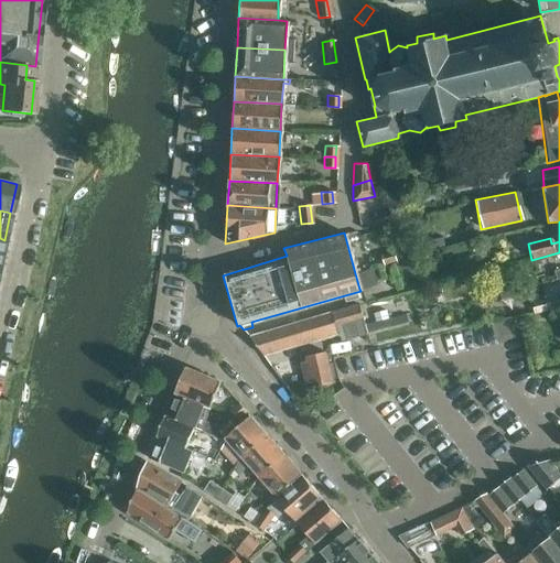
[(392,262),(390,253),(378,257),(380,266),(392,262)]
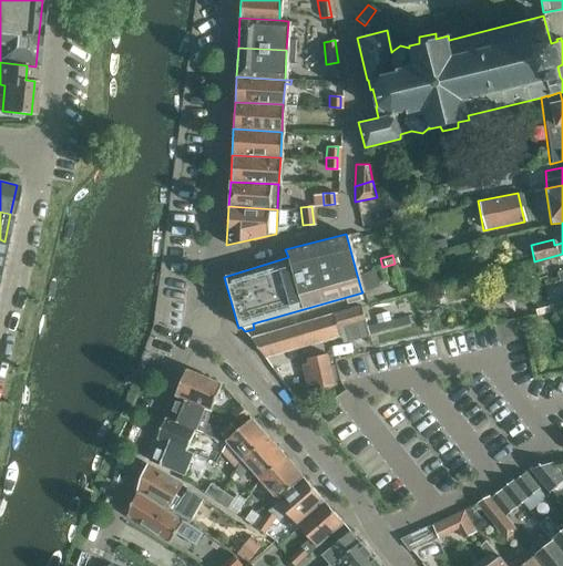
[(374,270),(357,275),(361,290),(377,287),(374,270)]
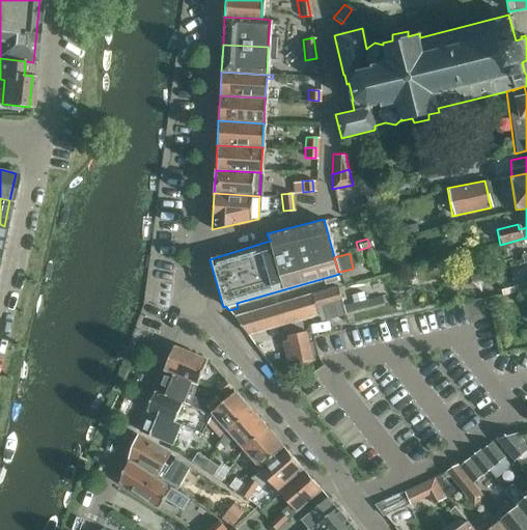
[(341,306),(336,287),(233,316),(246,334),(316,313),(319,322),(343,315),(341,306)]
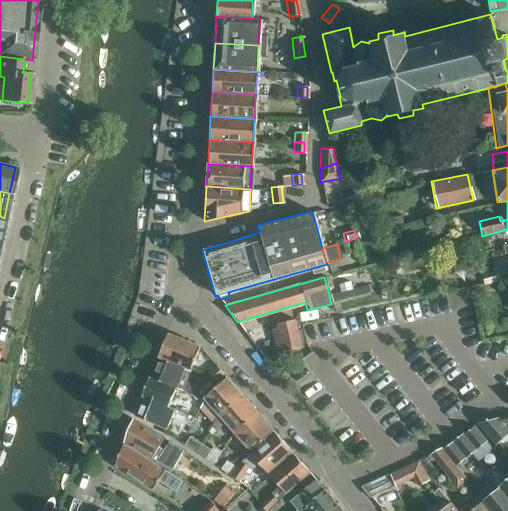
[(329,295),(331,304),(368,294),(366,286),(329,295)]
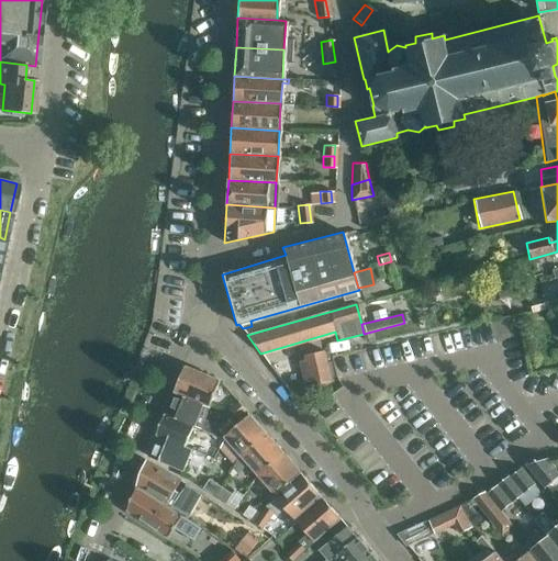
[(328,382),(322,350),(303,355),(304,359),(298,360),(302,383),(309,381),(310,385),(328,382)]
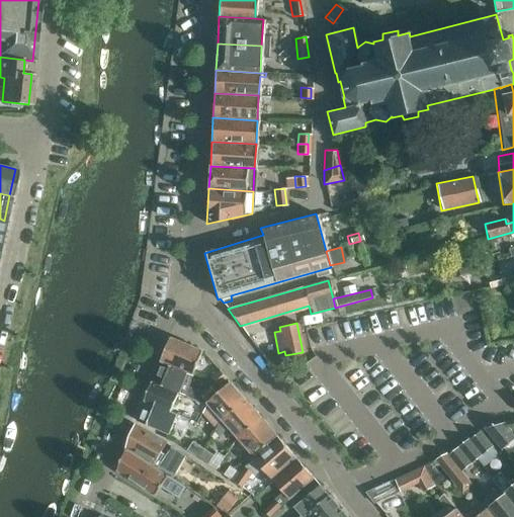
[(170,366),(190,375),(201,349),(169,336),(158,361),(170,366)]
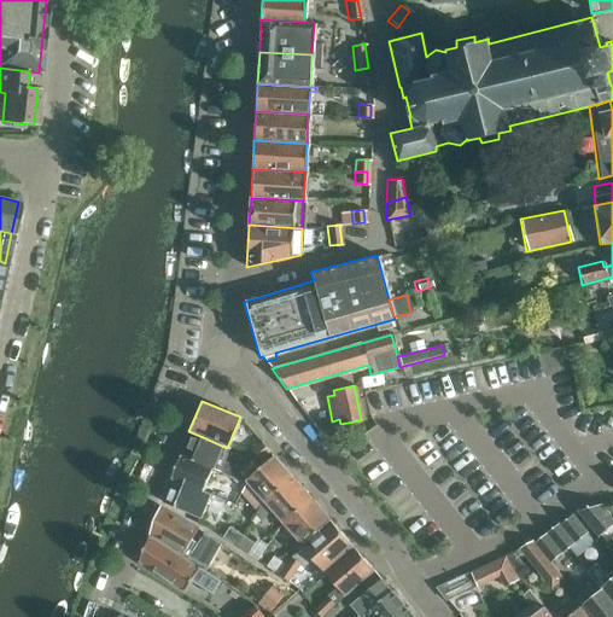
[(192,460),(210,469),(217,471),(227,448),(203,437),(188,431),(179,454),(192,460)]
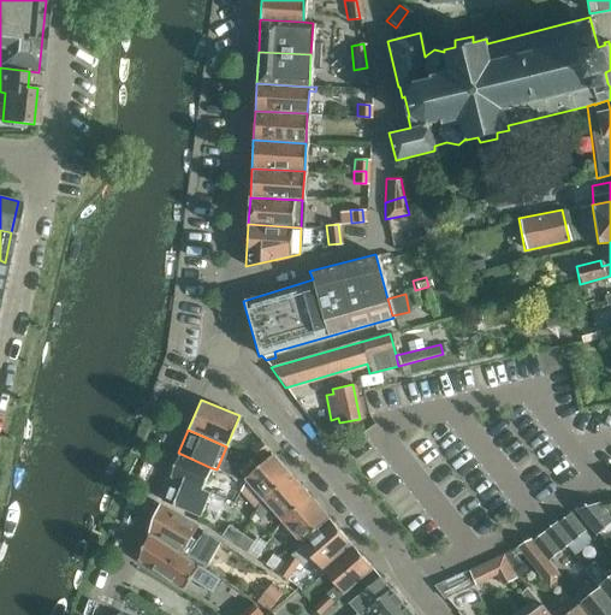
[(257,439),(244,451),(259,459),(267,450),(265,448),(257,439)]
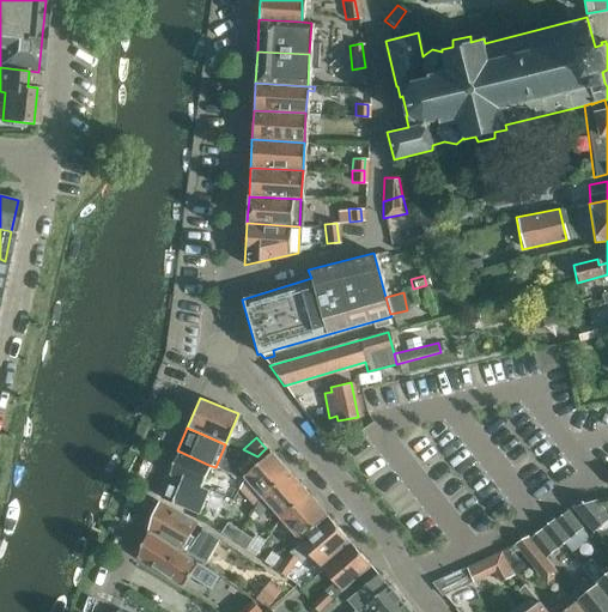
[(200,488),(208,465),(190,456),(177,450),(171,464),(158,497),(170,502),(198,514),(202,501),(226,510),(231,501),(200,488)]
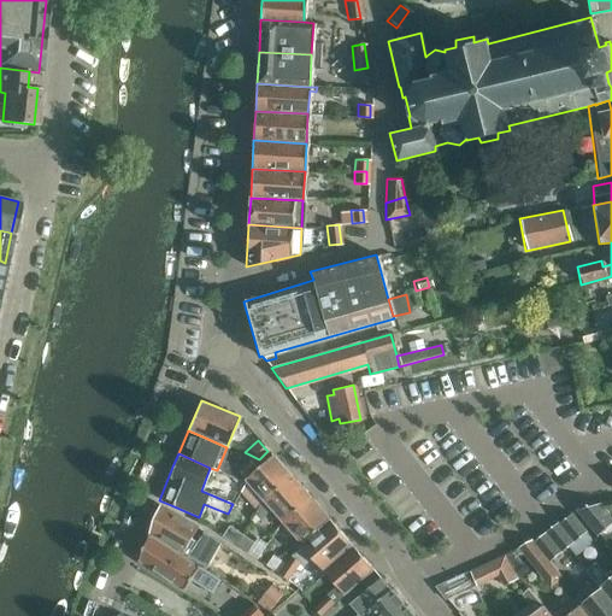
[(262,502),(290,476),(271,455),(253,470),(249,465),(239,475),(242,480),(262,502)]
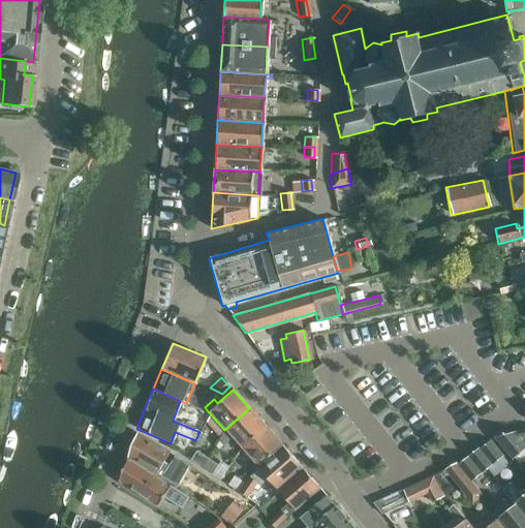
[(240,447),(265,426),(249,408),(224,430),(222,432),(216,440),(222,445),(232,437),(240,447)]
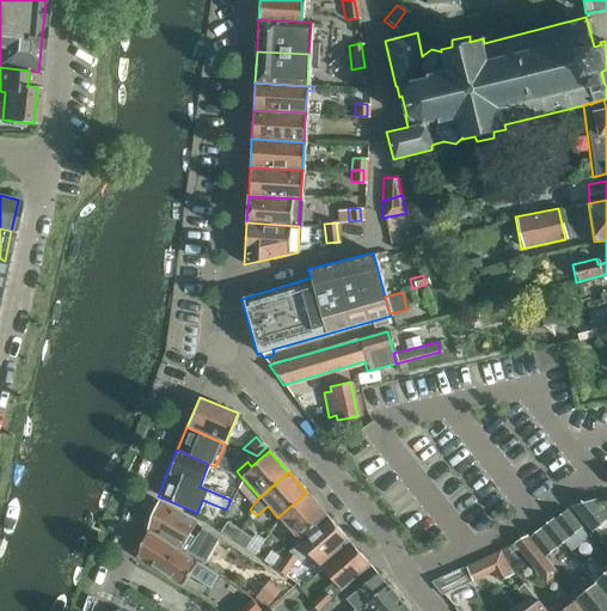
[(306,493),(277,518),(296,539),(325,514),(306,493)]
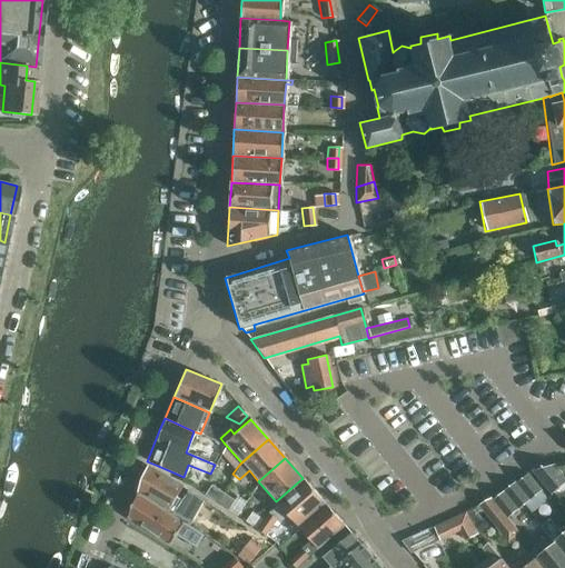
[(549,495),(564,481),(564,480),(552,464),(531,469),(549,495)]
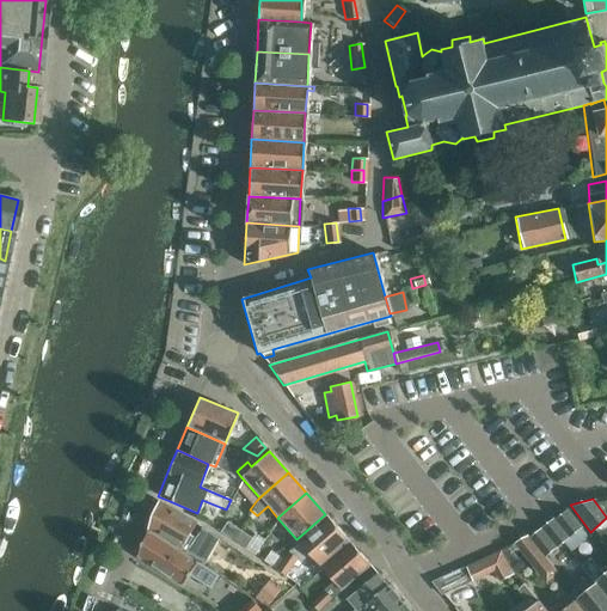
[(179,549),(195,523),(157,500),(146,529),(179,549)]
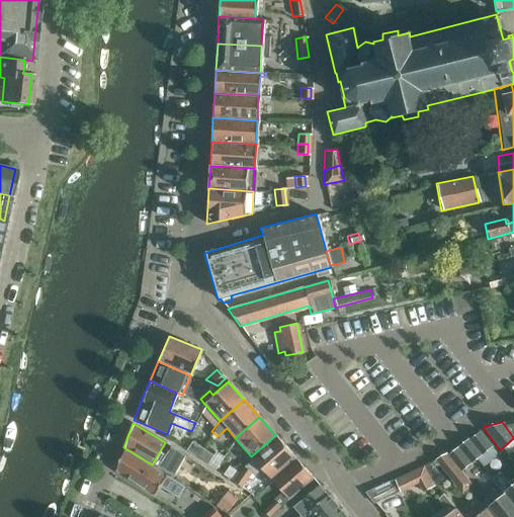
[(466,437),(454,447),(468,463),(491,446),(479,430),(467,439),(466,437)]
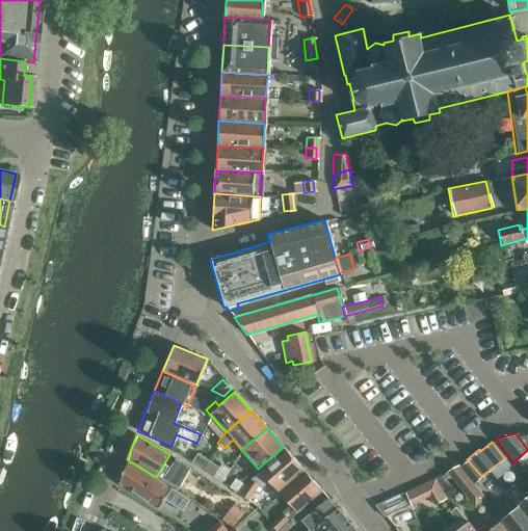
[(264,476),(279,492),(304,470),(298,465),(283,447),(258,469),(254,473),(239,495),(246,500),(260,480),(264,476)]
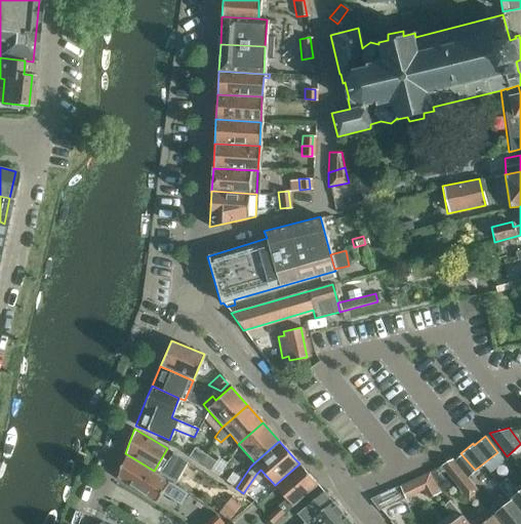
[(198,464),(204,454),(193,447),(187,456),(198,464)]
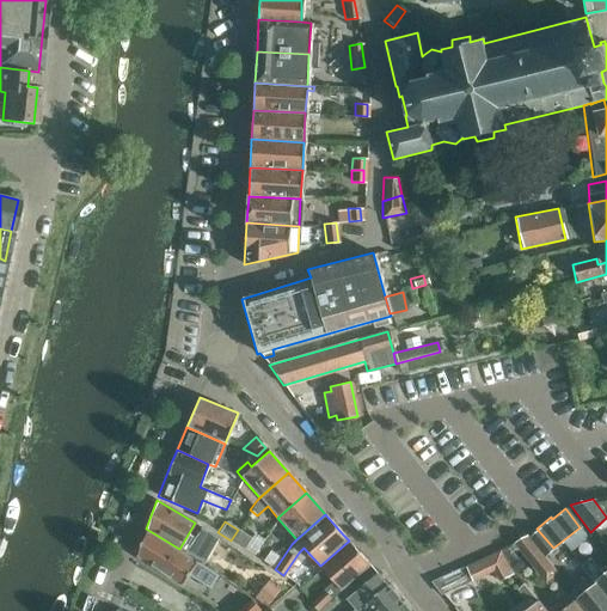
[(146,529),(136,551),(182,578),(185,569),(207,581),(212,568),(179,549),(146,529)]
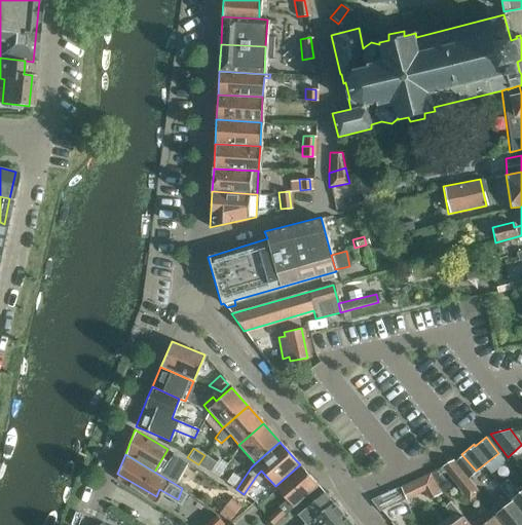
[(465,479),(467,478),(476,471),(461,454),(453,461),(451,462),(465,479)]
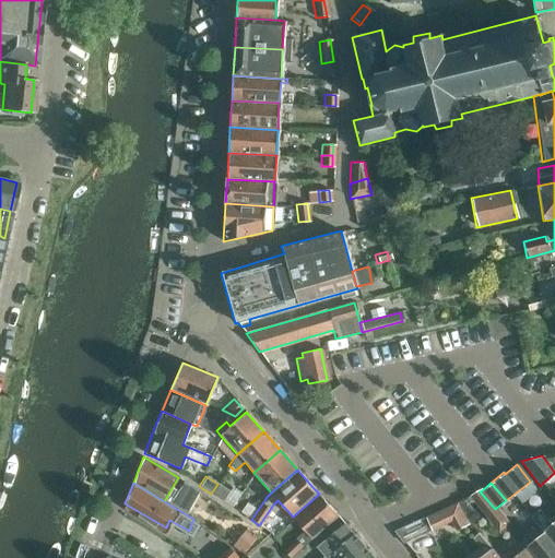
[(217,484),(211,494),(222,501),(228,491),(217,484)]
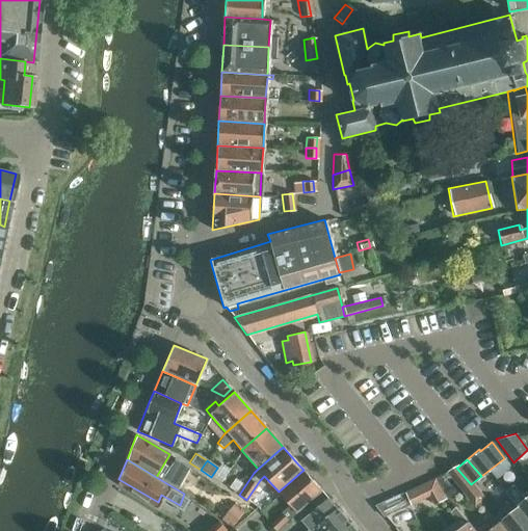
[(456,468),(458,467),(456,465),(444,472),(473,507),(483,498),(472,483),(471,484),(456,468)]
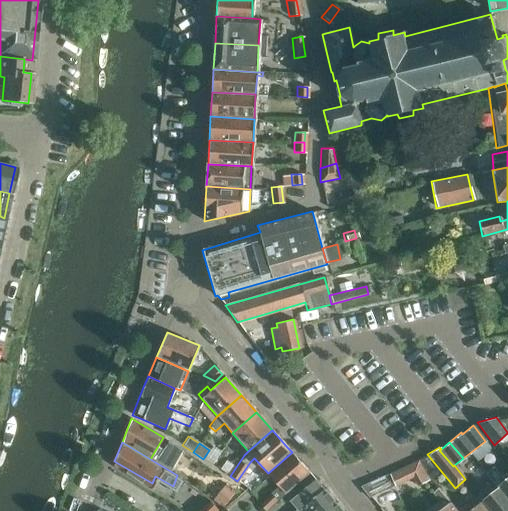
[(308,472),(292,452),(268,473),(277,484),(258,503),(264,510),(308,472)]
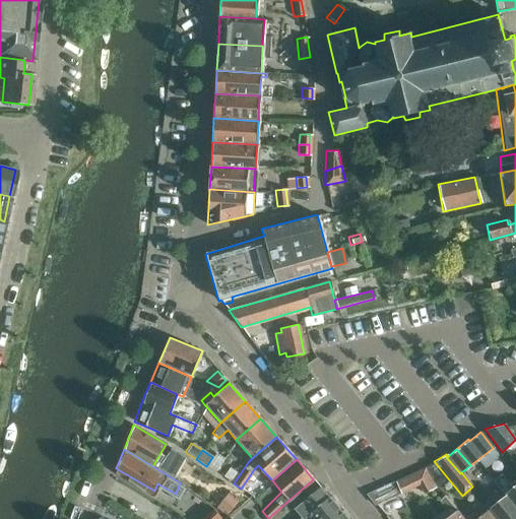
[(229,466),(220,460),(214,470),(222,476),(229,467),(229,466)]
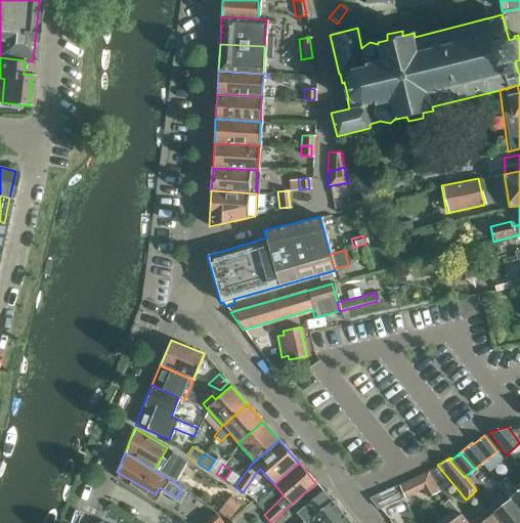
[(234,487),(241,478),(230,471),(224,480),(234,487)]
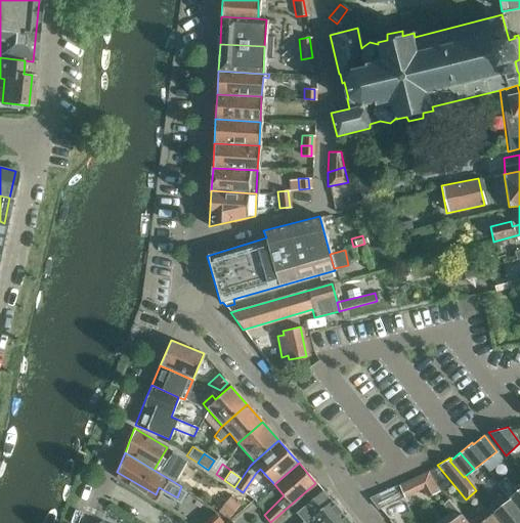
[(506,494),(509,497),(519,512),(519,486),(515,491),(504,478),(496,484),(505,495),(506,494)]
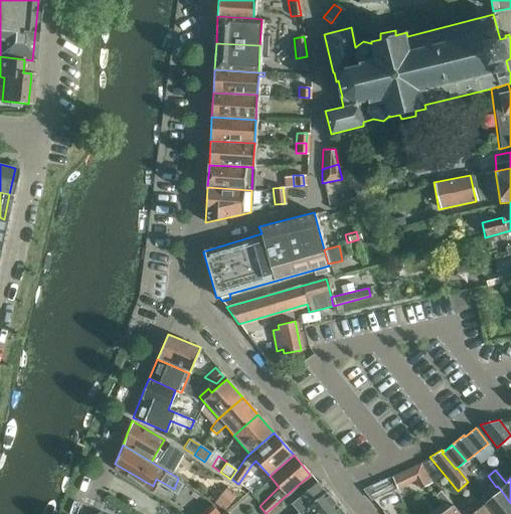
[(370,500),(394,489),(389,476),(361,489),(370,500)]
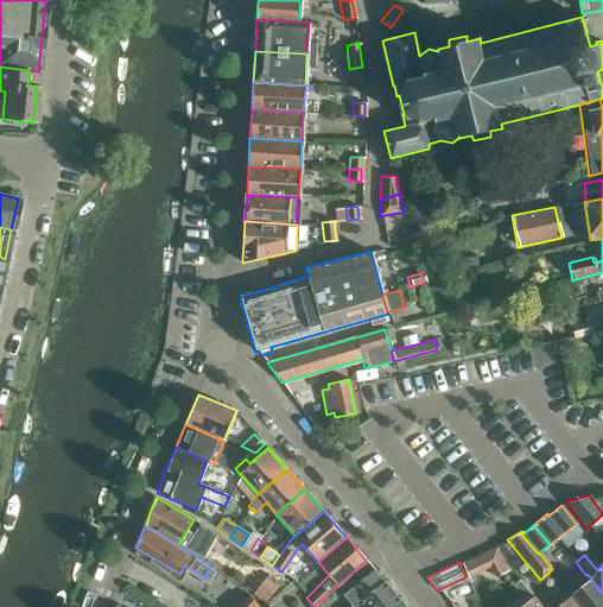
[(366,606),(404,606),(372,569),(341,598),(348,606),(355,606),(362,601),(366,606)]
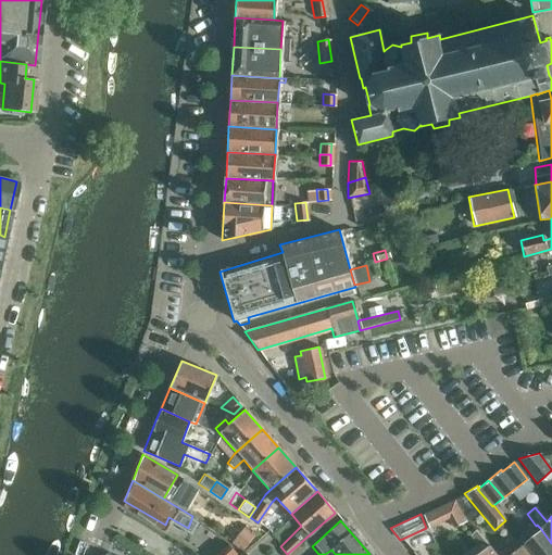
[(242,550),(260,530),(249,522),(233,542),(242,550)]
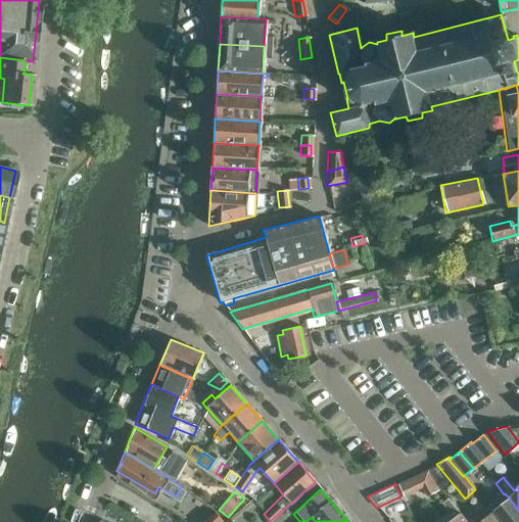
[(505,493),(504,494),(493,503),(497,507),(490,511),(500,521),(518,521),(518,511),(508,496),(505,493)]
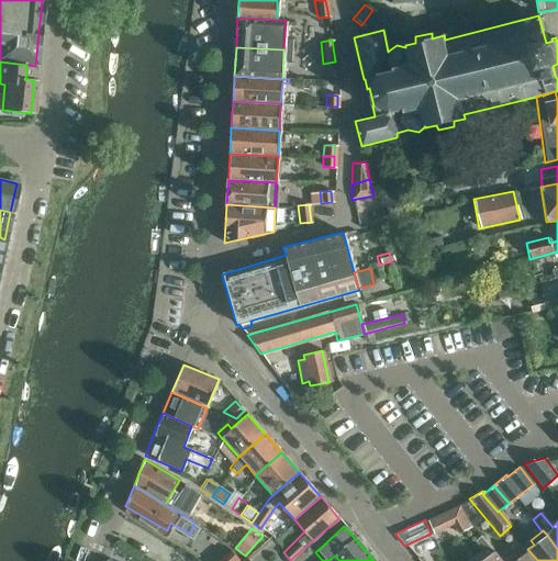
[(537,560),(527,549),(524,545),(503,560),(537,560)]
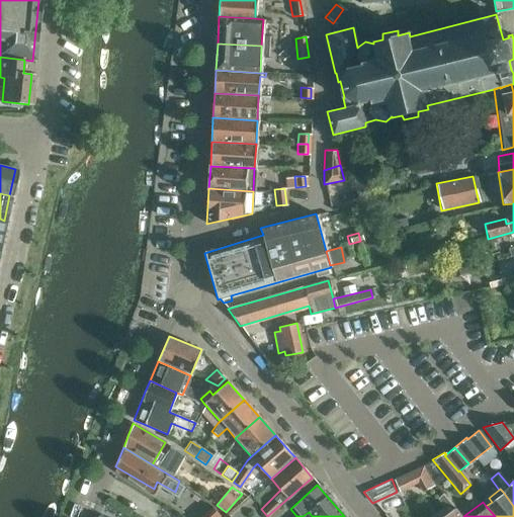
[(210,506),(198,516),(218,516),(220,516),(210,506)]
